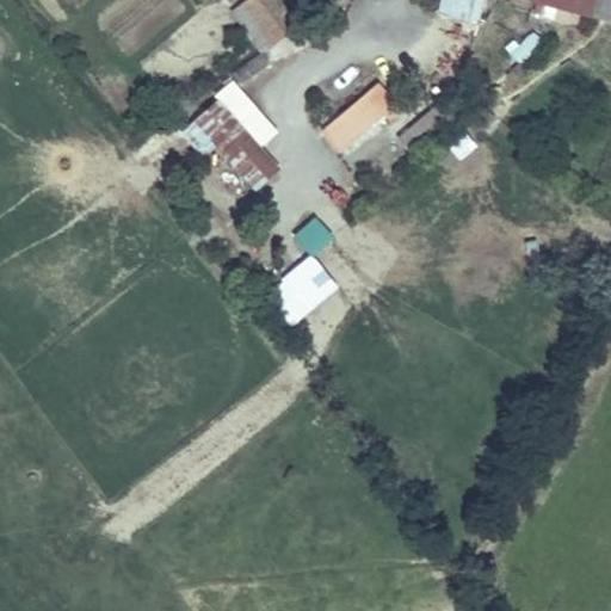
[(278,0),(241,0),(236,5),(269,48),(298,26),(278,0)]
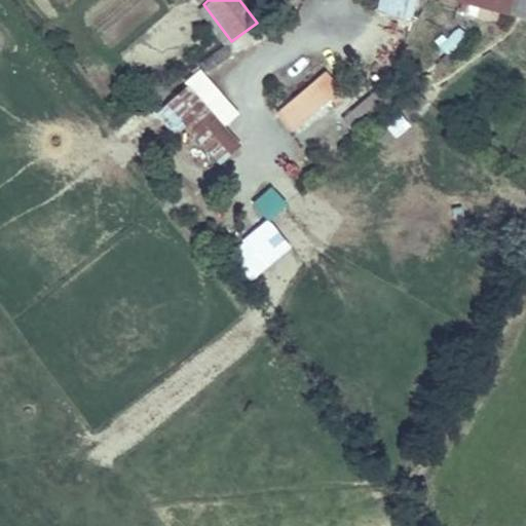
[(525,0),(379,0),(376,12),(411,20),(415,0),(437,0),(525,21),(525,0)]
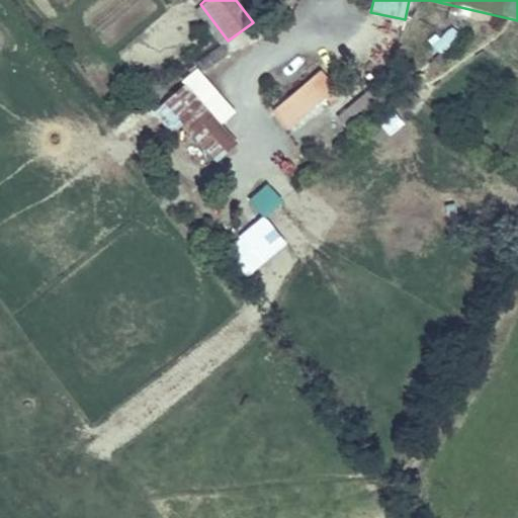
[(219,46),(192,64),(200,73),(227,55),(219,46)]
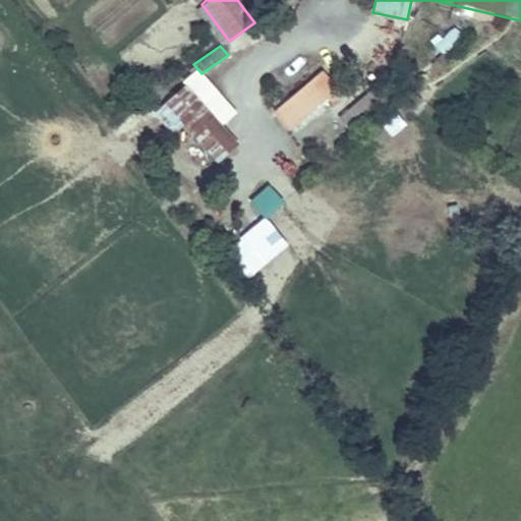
[(269,108),(286,129),(338,89),(321,66),(269,108)]
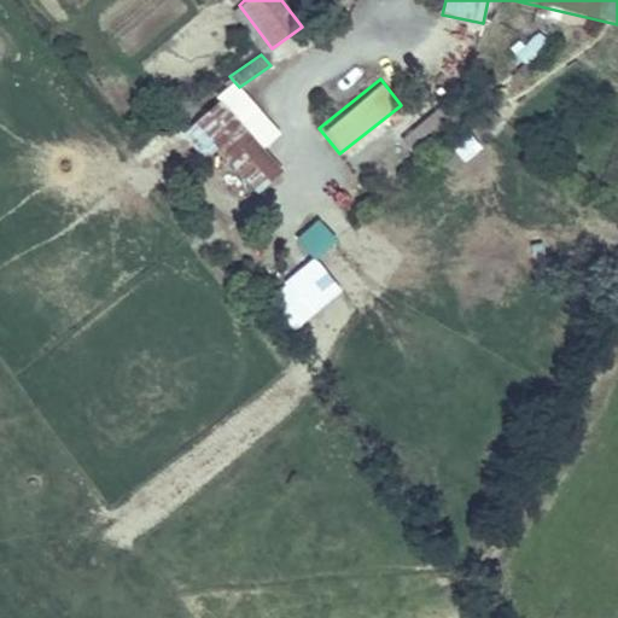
[(414,157),(461,117),(444,98),(397,138),(414,157)]
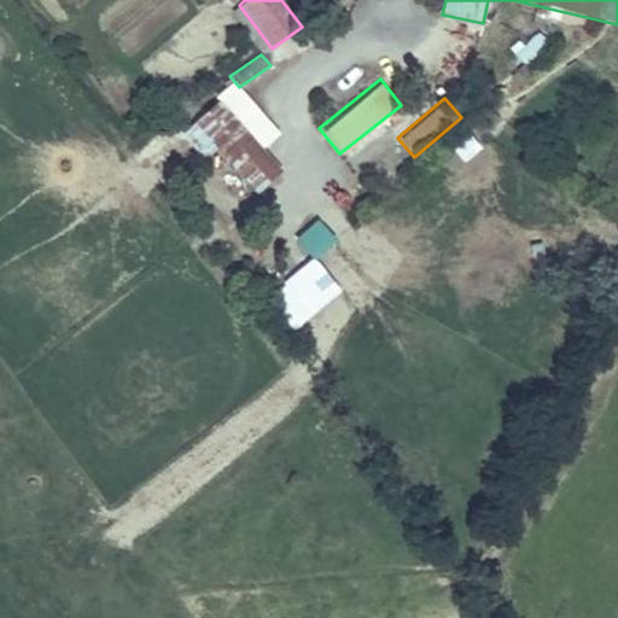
[(254,196),(281,172),(219,100),(191,123),(254,196)]
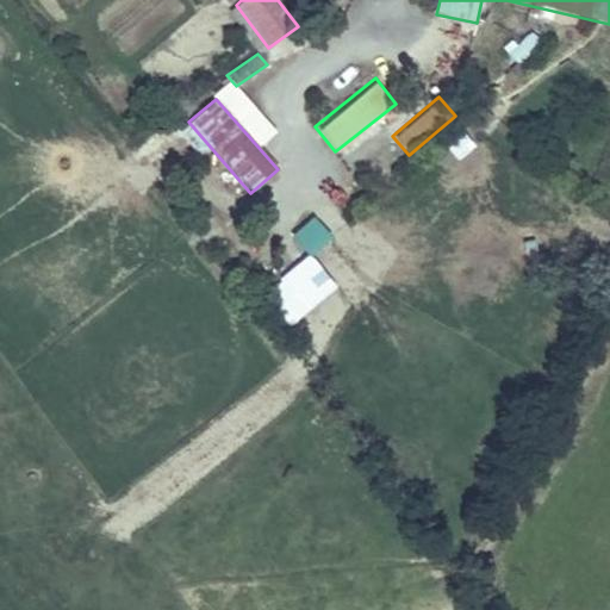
[(443,170),(475,143),(462,128),(430,155),(443,170)]
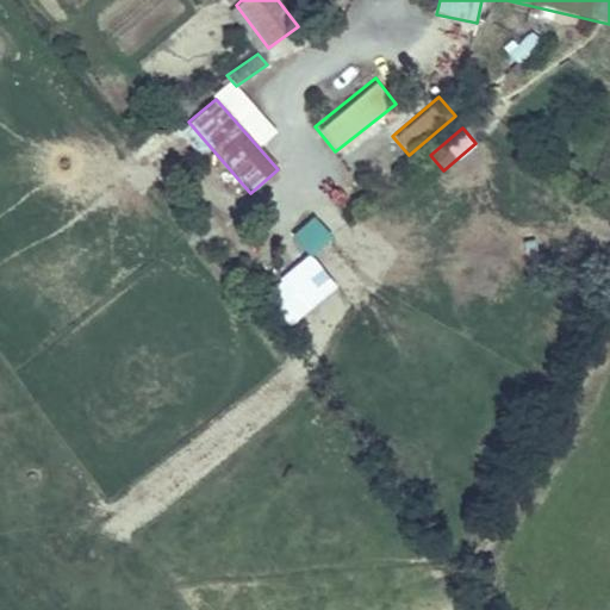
[(311,212),(288,234),(307,255),(331,234),(311,212)]
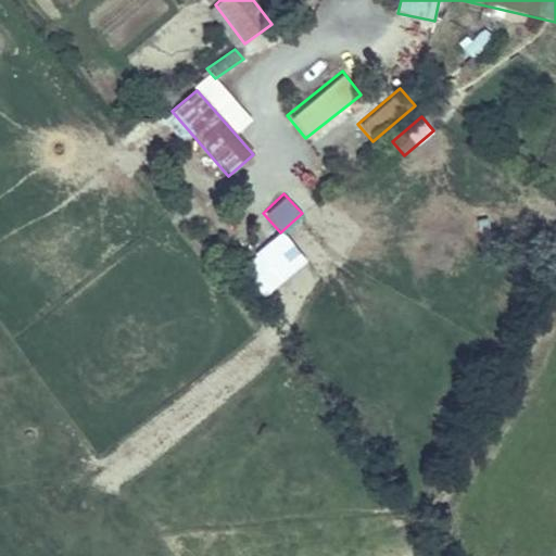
[(257,254),(240,270),(263,298),(280,281),(257,254)]
